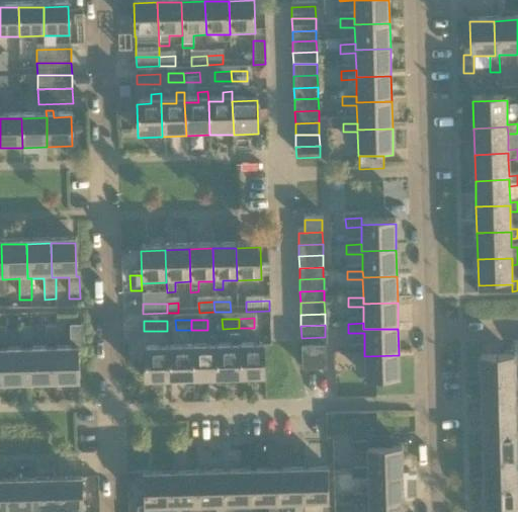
[(70,352),(57,352),(53,352),(54,387),(79,386),(78,351),(82,351),(81,330),(70,330),(70,352)]
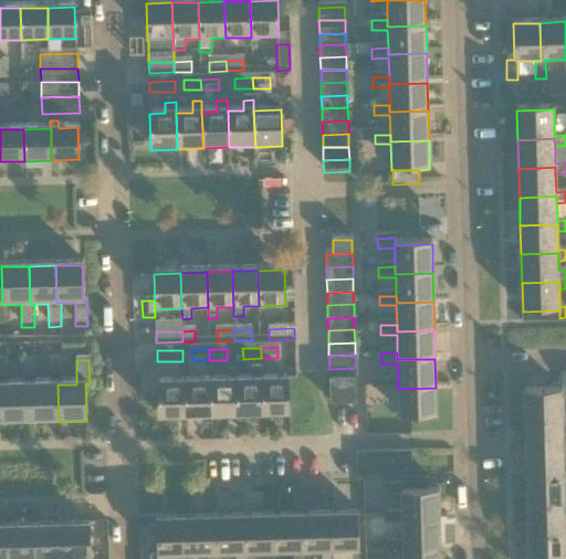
[(31,423),(30,385),(34,385),(34,361),(22,362),(22,387),(7,387),(2,387),(3,423),(31,423)]
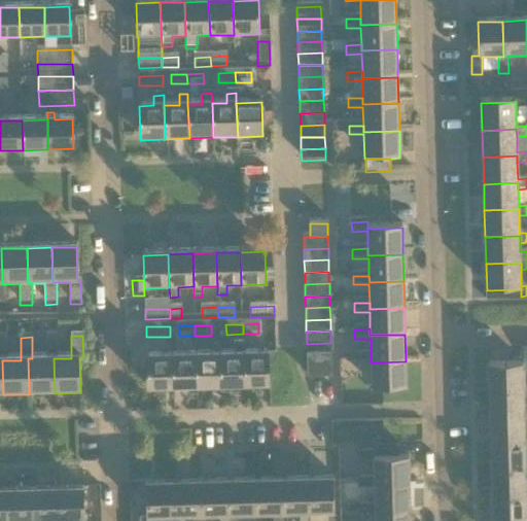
[(46,358),(32,358),(28,358),(29,394),(55,393),(54,358),(58,358),(58,337),(45,337),(46,358)]
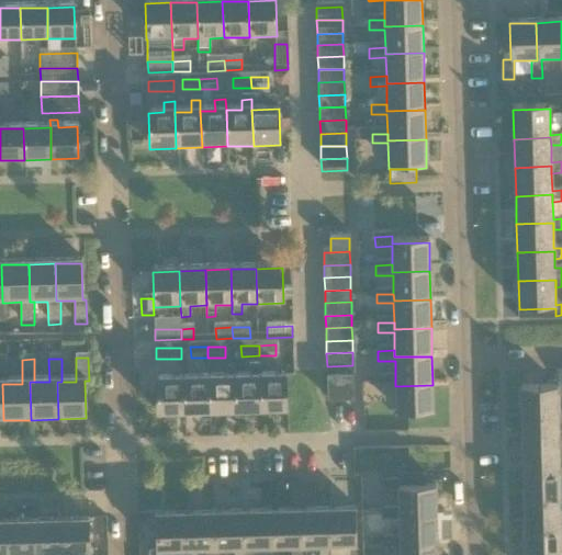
[(352,365),(327,366),(327,371),(327,378),(353,377),(352,370),(352,365)]
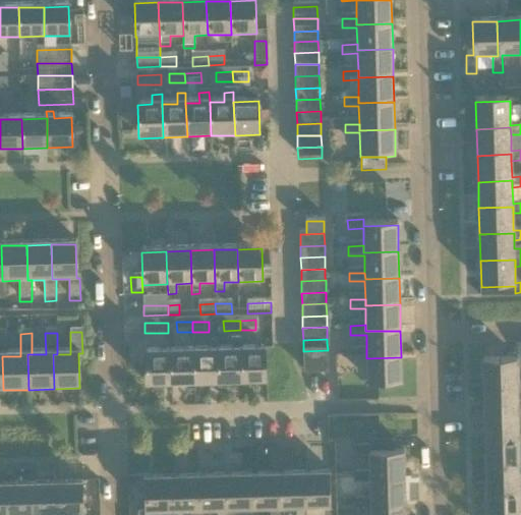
[(231,351),(217,351),(218,385),(242,384),(241,350),(241,341),(231,341),(231,351)]
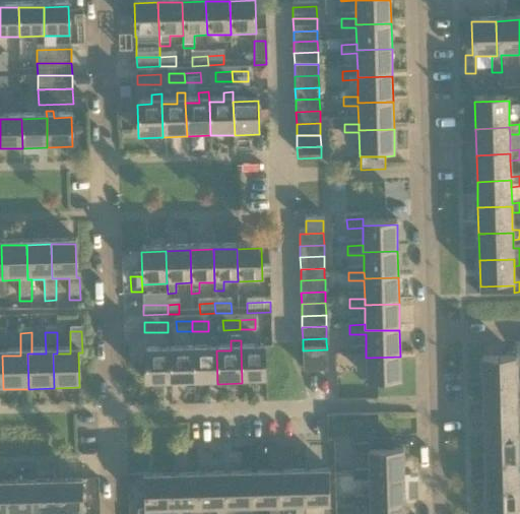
[(217,384),(216,350),(216,342),(207,343),(207,350),(193,351),(194,384),(217,384)]
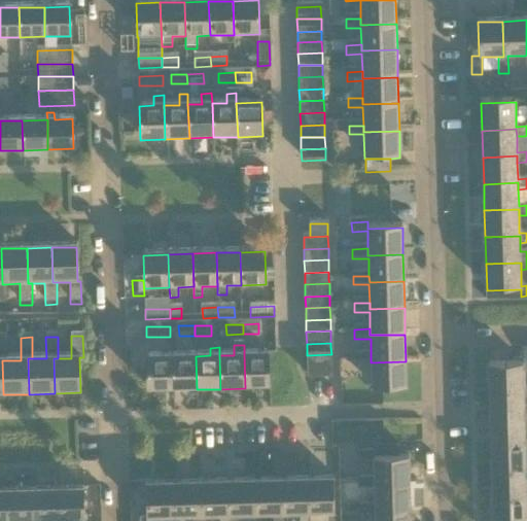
[(269,354),(244,354),(245,388),(270,388),(269,354)]
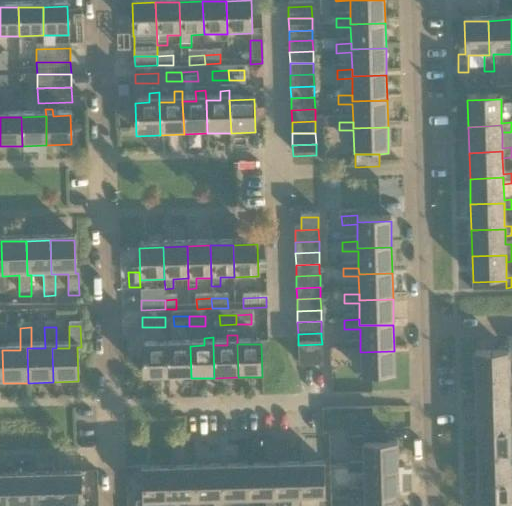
[(322,344),(298,345),(298,357),(299,368),(300,368),(322,367),(322,356),(322,344)]
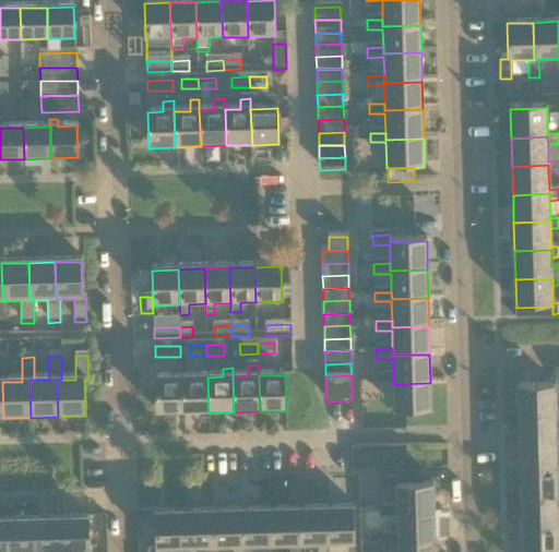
[(182,414),(181,378),(155,379),(156,415),(182,414)]
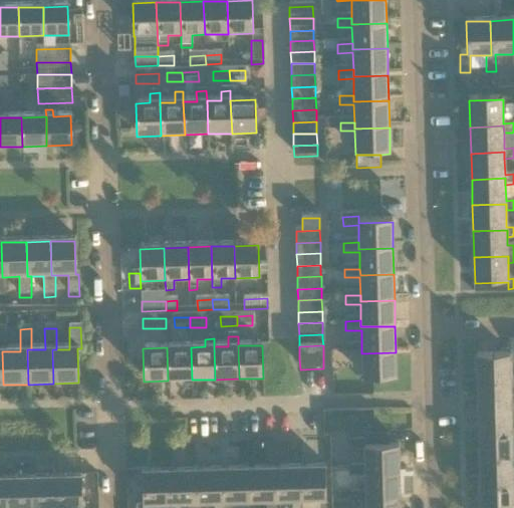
[(191,347),(167,347),(168,381),(192,379),(191,347)]
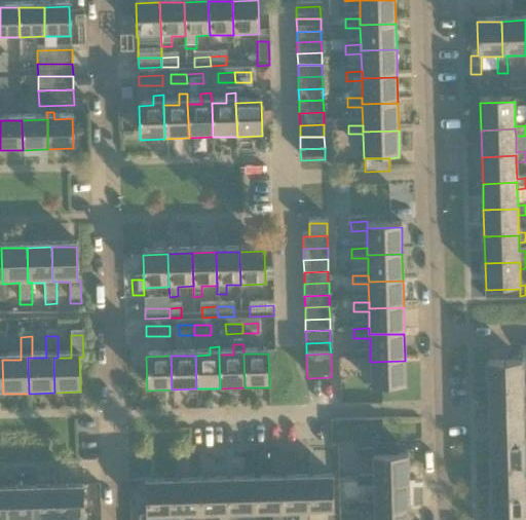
[(405,361),(370,362),(370,356),(354,356),(354,365),(371,365),(371,388),(405,388),(405,361)]
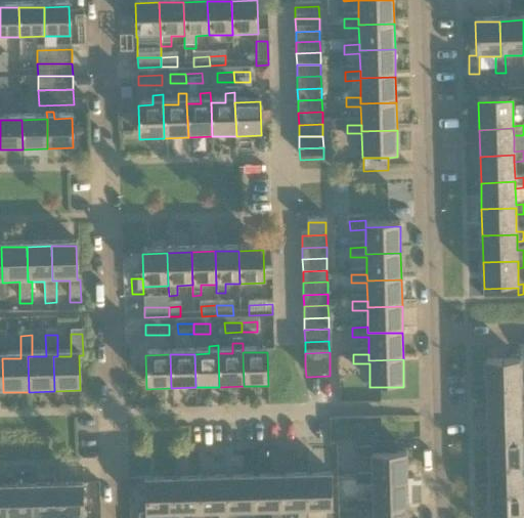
[(486,364),(486,391),(521,391),(521,398),(523,398),(523,381),(521,381),(520,364),(486,364)]
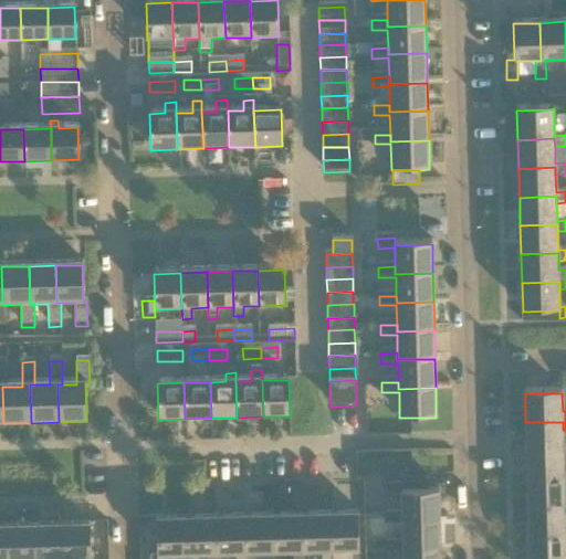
[(565,440),(563,440),(563,430),(563,422),(525,422),(526,451),(563,451),(564,459),(565,457),(565,440)]
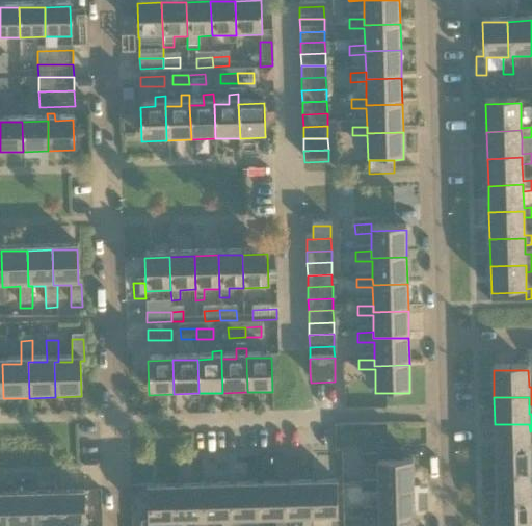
[(495,424),(496,451),(530,451),(530,458),(531,457),(531,448),(530,449),(530,431),(529,424),(495,424)]
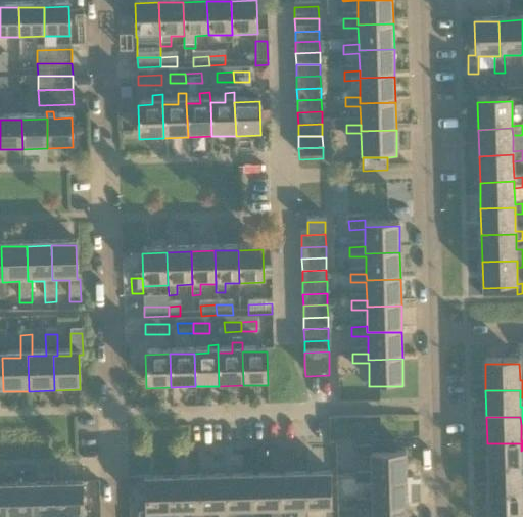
[(372,476),(372,482),(406,481),(405,455),(394,456),(394,442),(371,443),(371,450),(354,450),(354,460),(371,460),(372,476)]
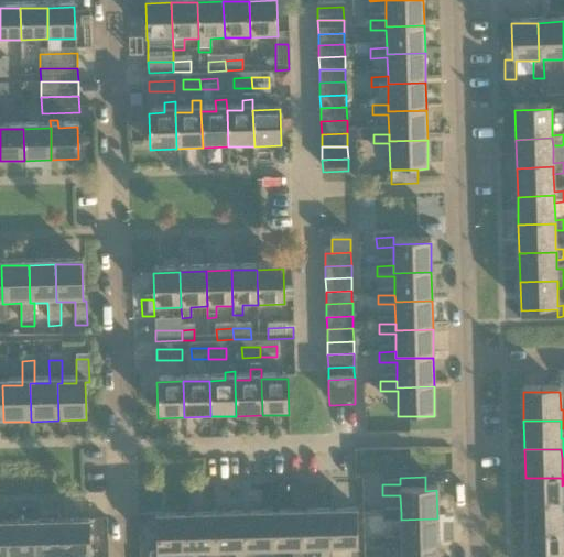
[(562,485),(562,478),(525,478),(525,506),(563,506),(563,514),(563,513),(563,503),(563,504),(562,485)]
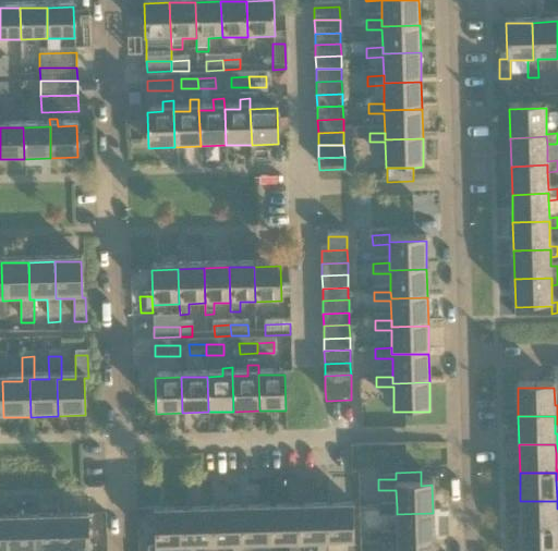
[(557,526),(557,509),(557,501),(520,501),(521,529),(557,529),(557,537),(557,536),(557,526)]
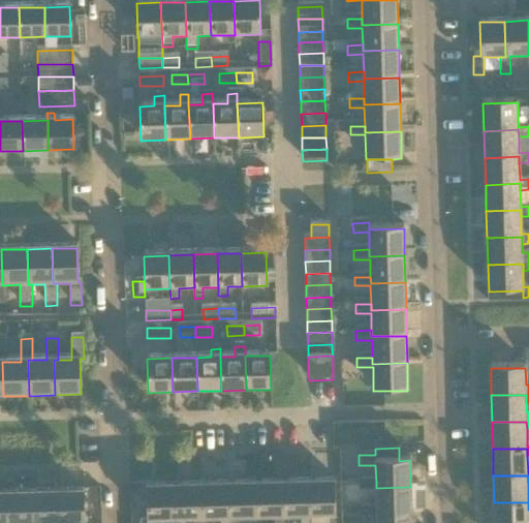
[(334,482),(306,483),(307,518),(301,518),(301,522),(311,522),(311,518),(335,517),(334,482)]
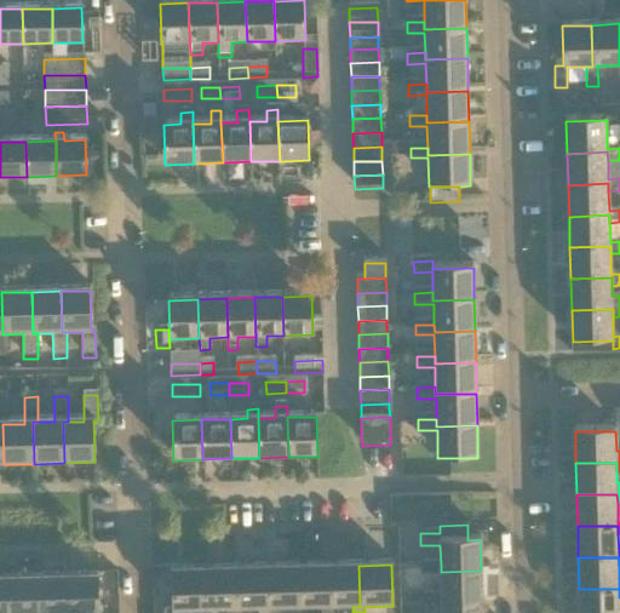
[(441,576),(442,597),(442,605),(481,605),(481,571),(441,572),(441,565),(422,566),(423,576),(441,576)]
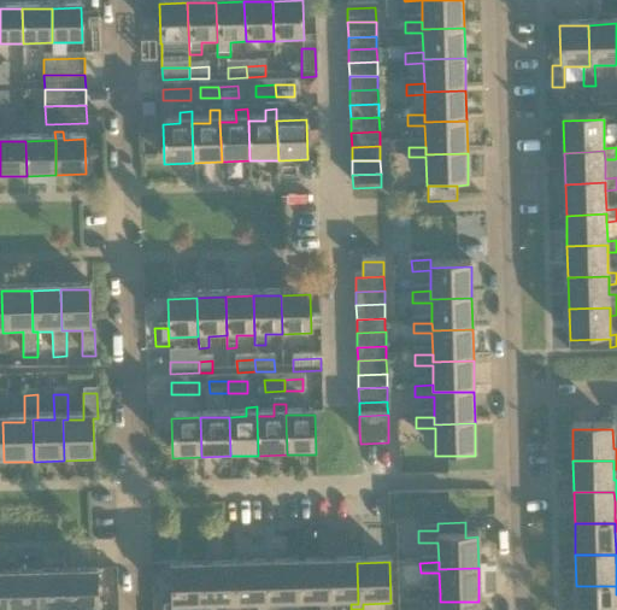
[(331,609),(331,605),(351,604),(358,604),(357,563),(325,564),(327,604),(319,604),(319,609),(331,609)]
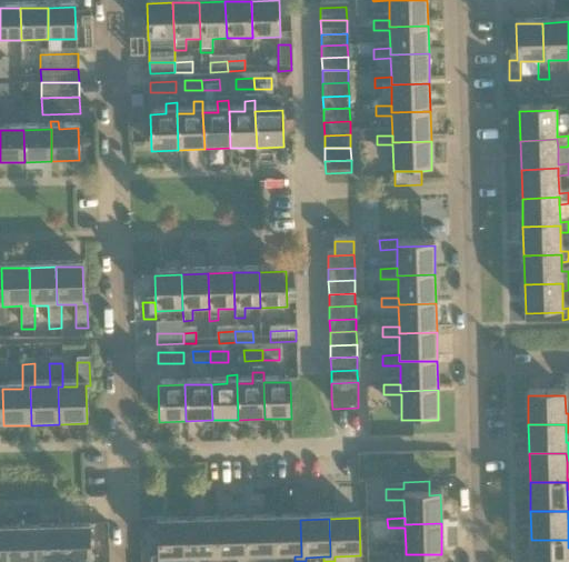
[(271,520),(243,521),(243,559),(237,559),(237,561),(248,561),(248,559),(266,559),(272,558),(271,520)]
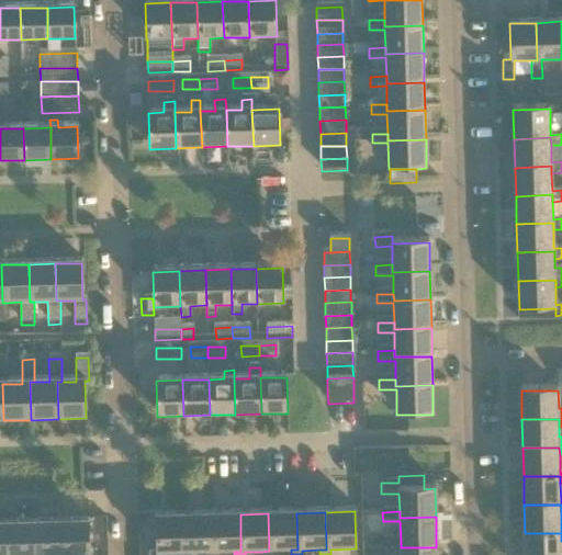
[(273,554),(273,551),(291,550),(298,550),(296,513),(268,513),(269,551),(262,552),(262,554),(273,554)]
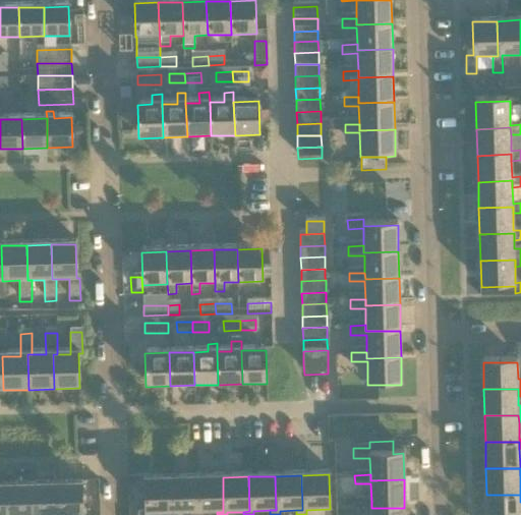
[(196,478),(197,513),(191,513),(191,514),(200,514),(200,513),(217,512),(223,512),(223,477),(196,478)]
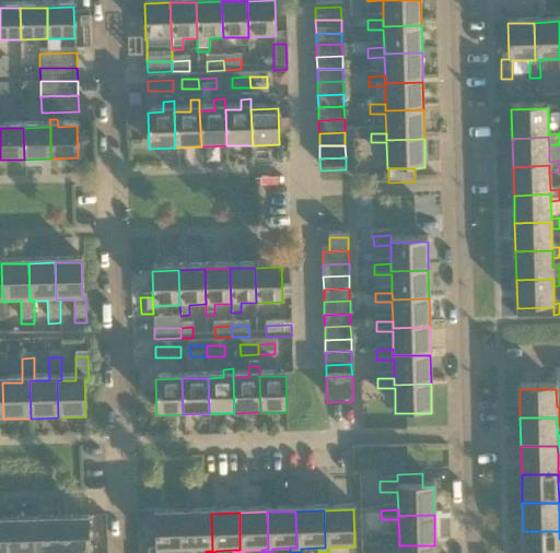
[(159,552),(176,551),(183,551),(183,514),(154,515),(155,552),(149,552),(159,552)]
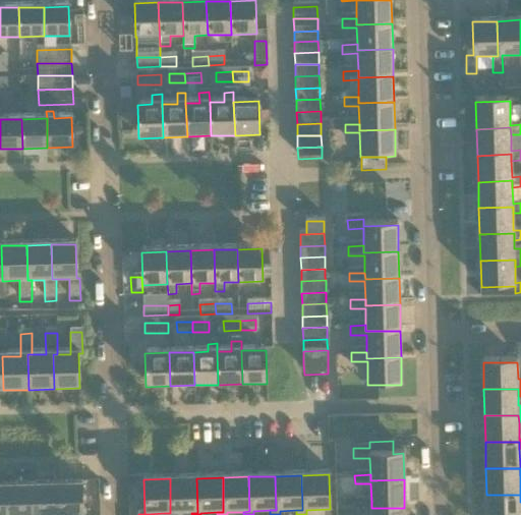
[(196,478),(170,478),(170,513),(164,513),(164,514),(174,514),(174,513),(191,513),(197,513),(196,478)]
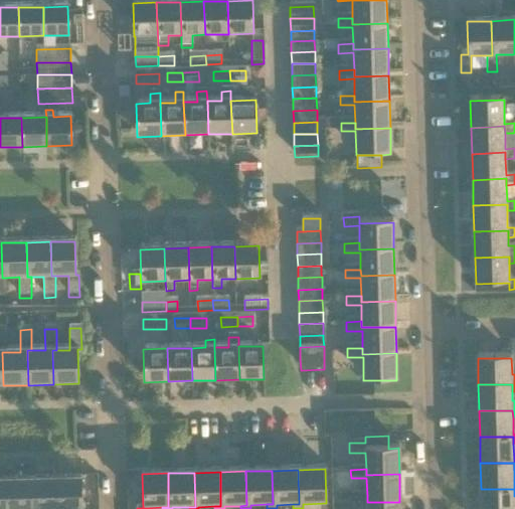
[(56,479),(32,480),(32,508),(57,508),(56,479)]
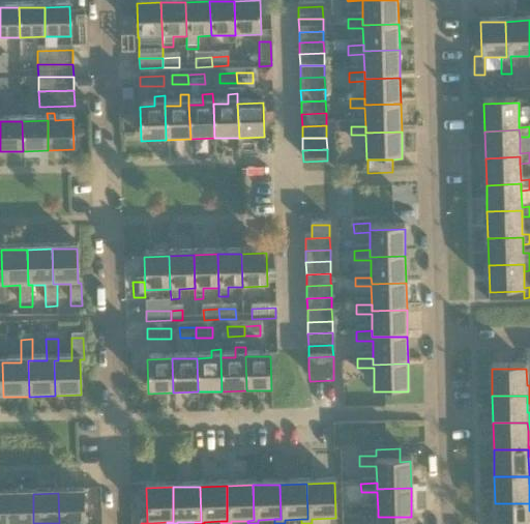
[(84,493),(58,493),(59,523),(85,523),(84,493)]
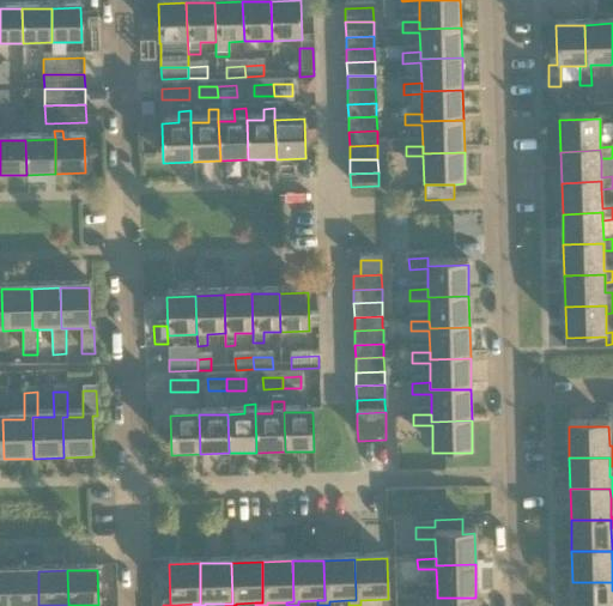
[(38,605),(38,571),(7,571),(8,605),(38,605)]
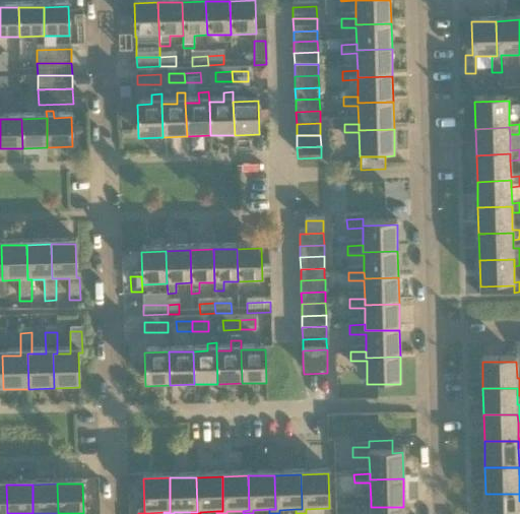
[(519,494),(485,494),(485,513),(519,513),(519,500),(519,501),(519,494)]
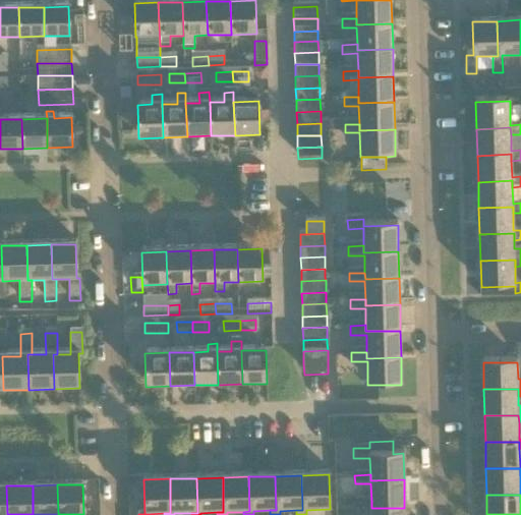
[(404,514),(404,508),(371,508),(371,502),(355,503),(355,511),(371,511),(371,514),(404,514)]
